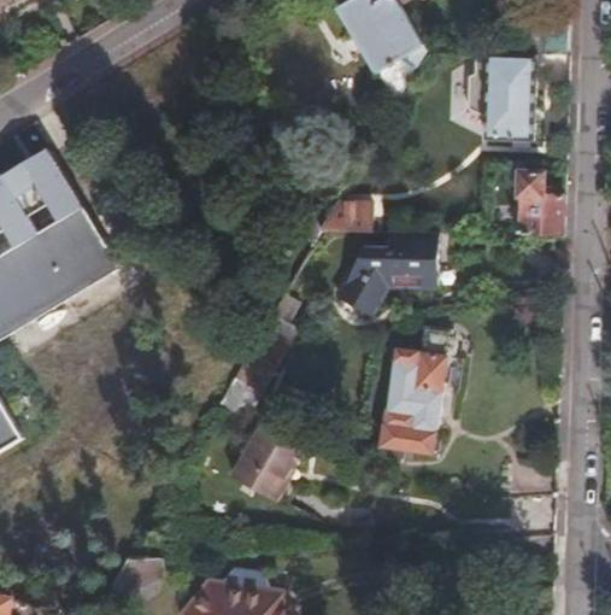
[(332,0),(330,1),(370,66),(388,56),(399,58),(410,76),(423,53),(395,6),(391,0),(332,0)]
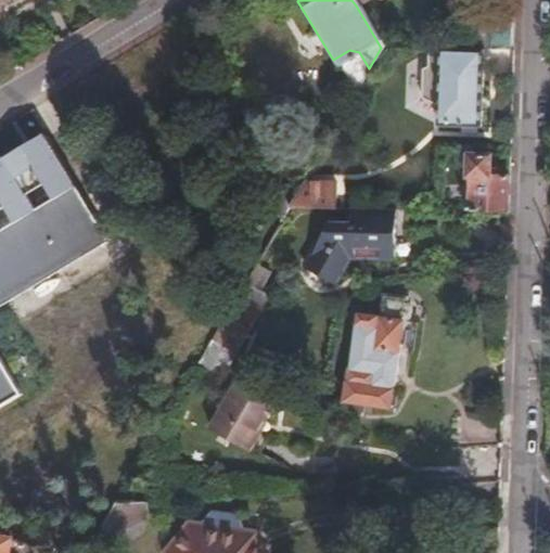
[(510,53),(511,21),(489,20),(489,28),(475,28),(474,52),(481,52),(510,53)]
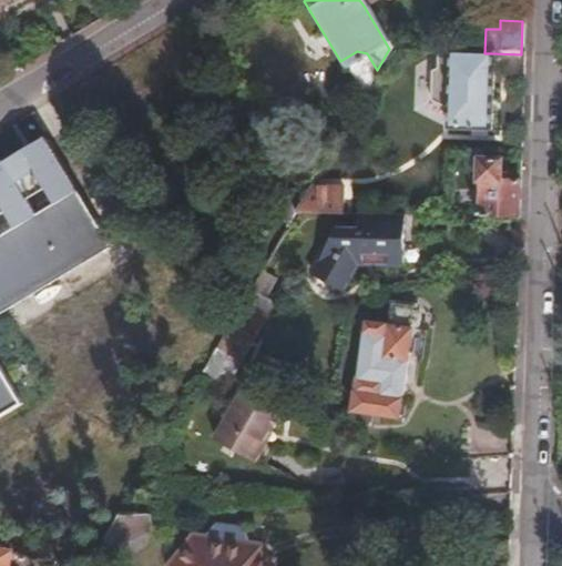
[(489,132),(491,53),(484,53),(433,51),(433,71),(428,73),(427,103),(445,112),(443,131),(489,132)]
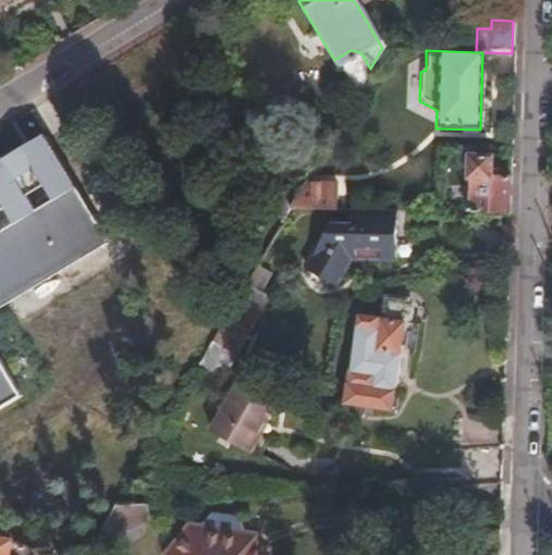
[(0,305),(108,241),(44,135),(0,161),(0,305)]
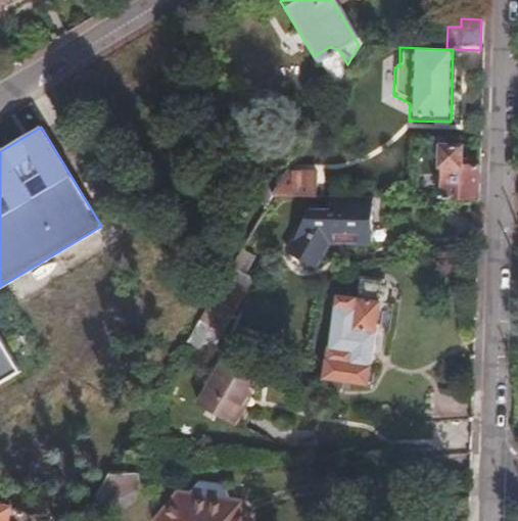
[(439,201),(475,203),(476,168),(467,168),(459,168),(460,162),(460,148),(439,147),(438,167),(440,167),(439,201)]
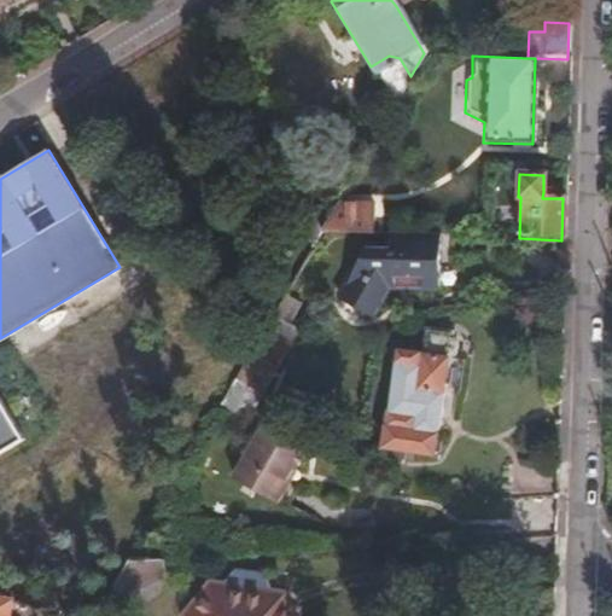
[(337,203),(321,230),(365,232),(365,205),(337,203)]
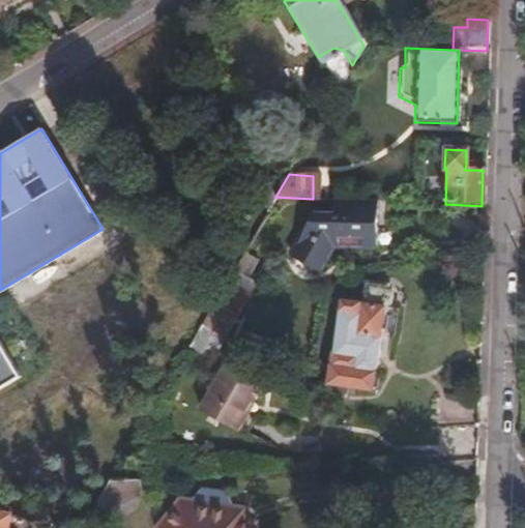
[(380,202),(336,200),(336,215),(316,214),(290,256),(317,273),(333,246),(378,250),(380,202)]
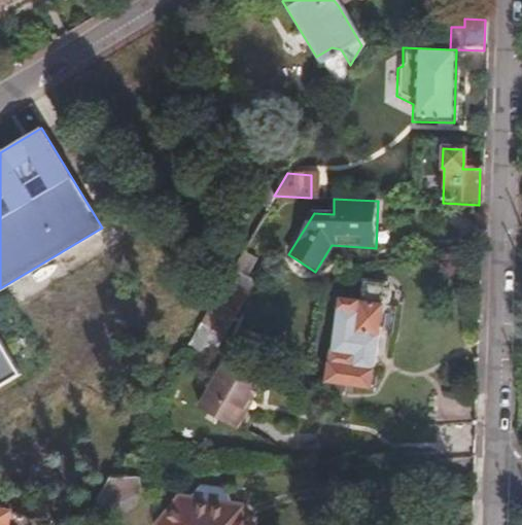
[(334,314),(322,387),(364,392),(380,289),(358,286),(354,314),(334,314)]
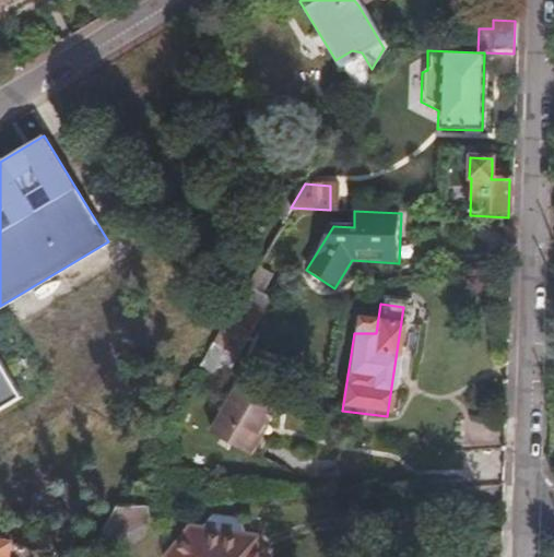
[(238,307),(221,336),(209,356),(231,369),(248,340),(242,335),(246,329),(254,316),(238,307)]
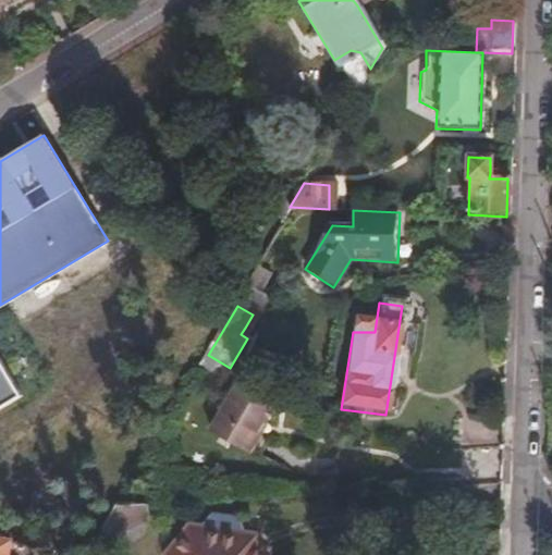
[(230,368),(208,355),(200,369),(195,378),(194,379),(208,387),(213,378),(221,382),(230,368)]
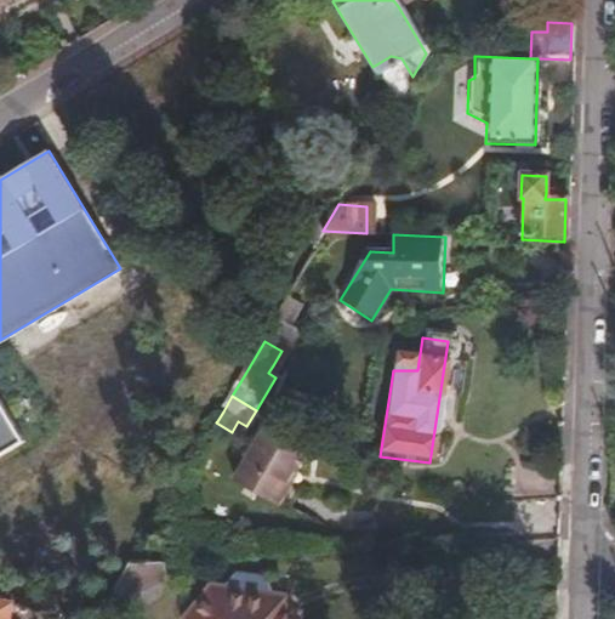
[(0,427),(12,425),(0,405),(0,427)]
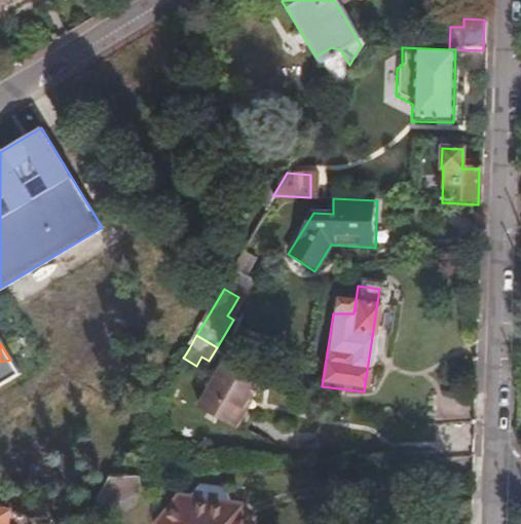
[(252,391),(215,370),(188,414),(222,434),(227,432),(252,391)]
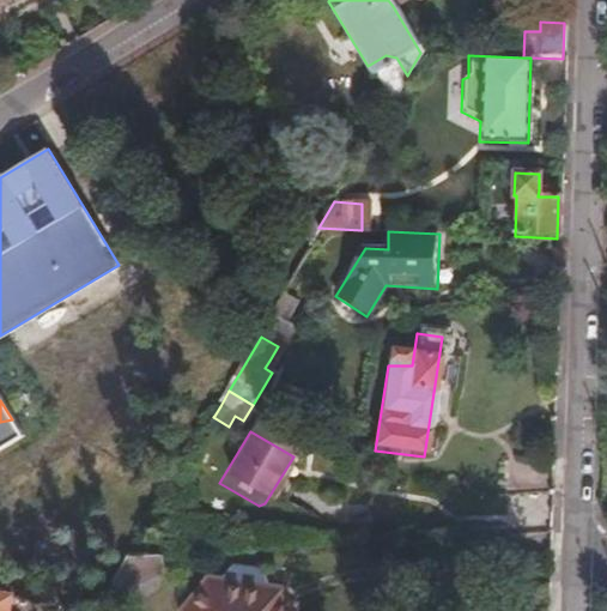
[(271,610),(265,597),(249,596),(242,581),(216,579),(206,592),(190,591),(176,610),(271,610)]
